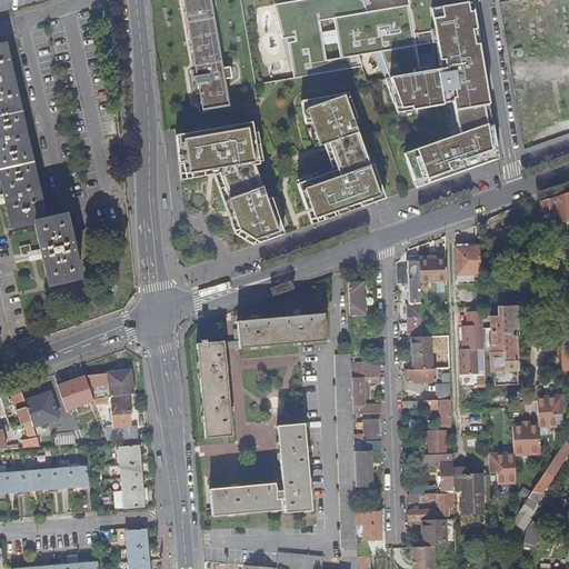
[(223,70),(218,42),(210,0),(185,0),(206,111),(217,108),(229,106),(225,80),(232,79),(230,69),(223,70)]
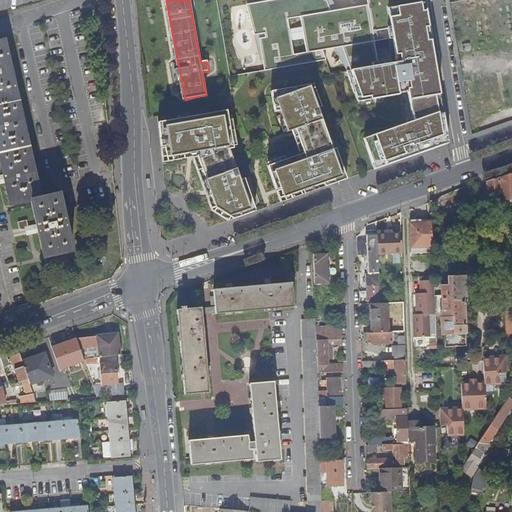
[(330,0),(271,0),(232,6),(230,23),(234,49),(249,73),(325,61),(321,50),(387,38),(393,61),(345,69),(360,103),(402,91),(410,118),(361,136),(372,169),(443,145),(426,32),(421,0),(363,0),(364,3),(358,4),(335,8),(330,0)]
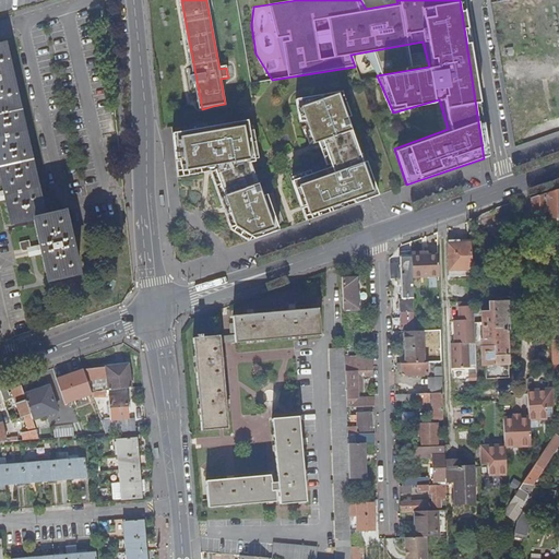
[(0,177),(3,192),(0,192),(0,200),(4,200),(11,224),(33,218),(34,224),(39,246),(34,247),(35,254),(42,253),(47,280),(78,273),(64,212),(44,216),(4,44),(0,44),(0,177)]
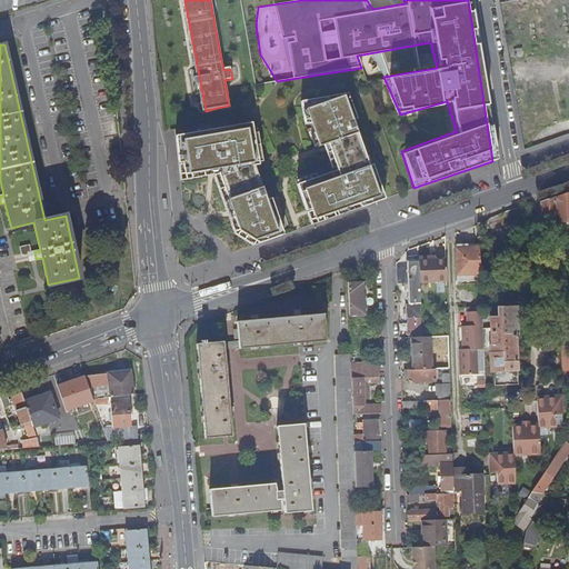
[(296,179),(311,225),(378,201),(386,199),(387,193),(375,159),(372,160),(355,113),(358,112),(349,87),(302,95),(307,118),(311,117),(320,138),(325,137),(329,147),(336,166),(296,179)]
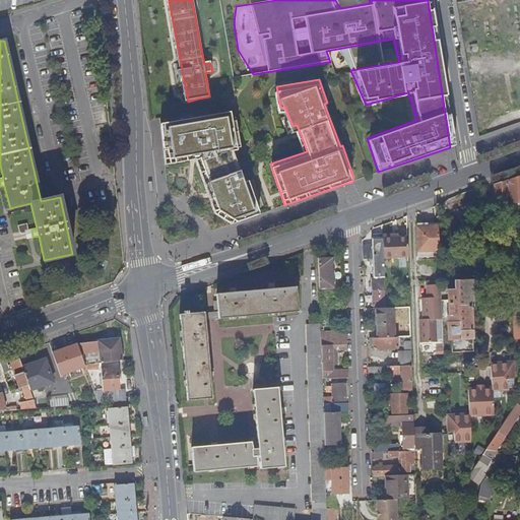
[(232,225),(262,214),(250,178),(245,180),(234,146),(242,145),(236,106),(160,119),(165,161),(195,156),(215,215),(232,225)]
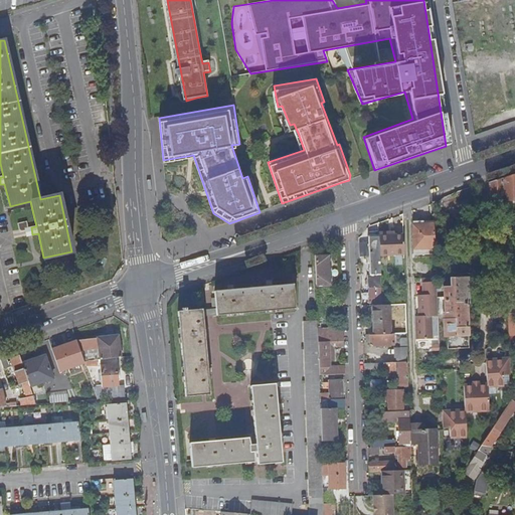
[(514,174),(502,179),(503,201),(514,200),(514,174)]
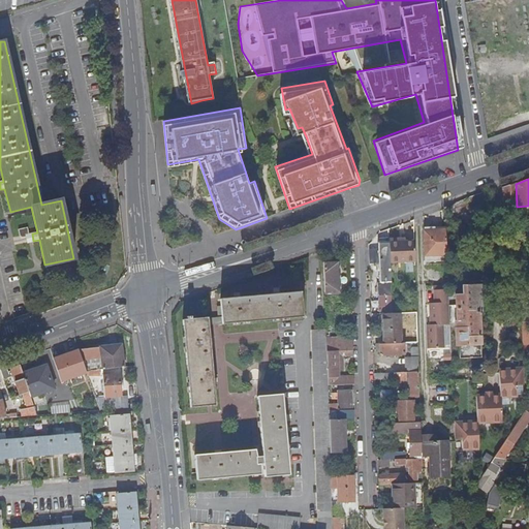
[(517,207),(516,184),(502,189),(503,208),(517,208),(517,207)]
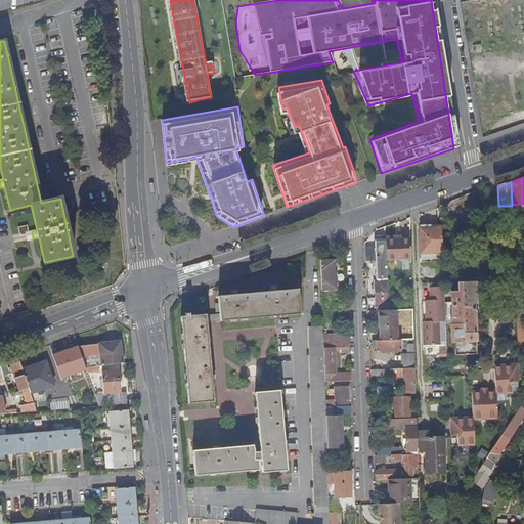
[(22,234),(26,234),(26,233),(29,232),(27,225),(17,227),(19,233),(22,234)]
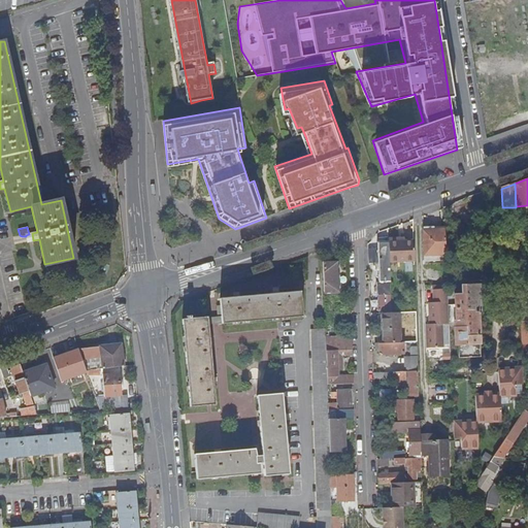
[(446,261),(444,230),(433,231),(433,227),(423,228),(424,262),(446,261)]
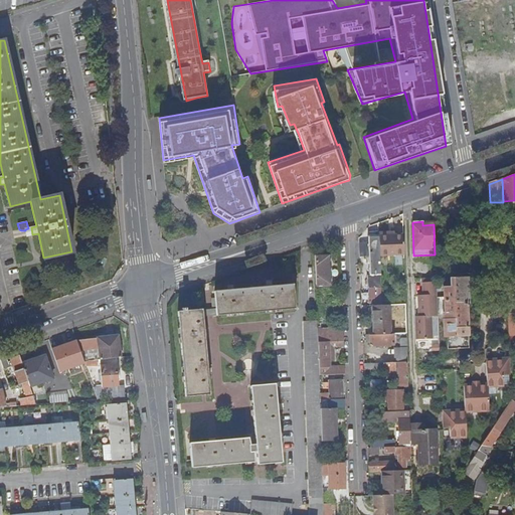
[(505,234),(504,226),(494,226),(495,234),(505,234)]
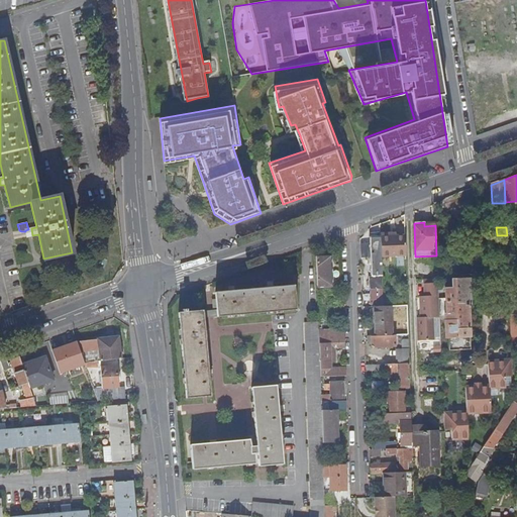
[(406,255),(405,235),(397,236),(391,236),(390,233),(381,233),(381,238),(381,256),(406,255)]
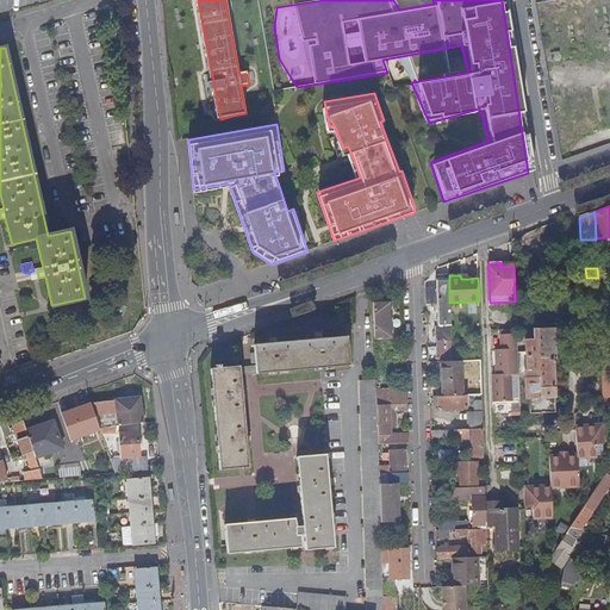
[(452,342),(449,303),(449,281),(442,281),(437,286),(439,305),(434,306),(434,312),(439,312),(439,327),(436,327),(437,343),(452,342)]
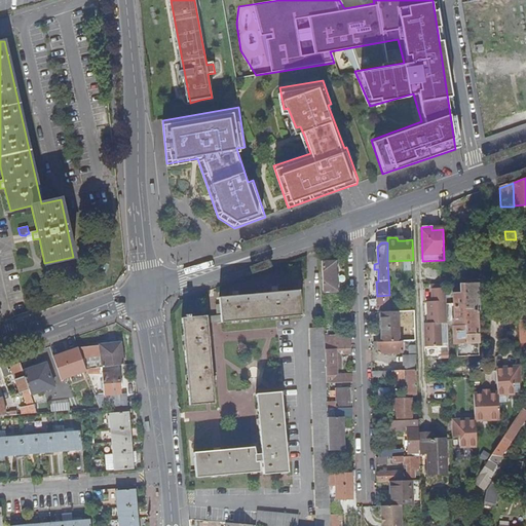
[(519,251),(516,251),(517,272),(523,271),(525,271),(525,266),(519,266),(519,251)]
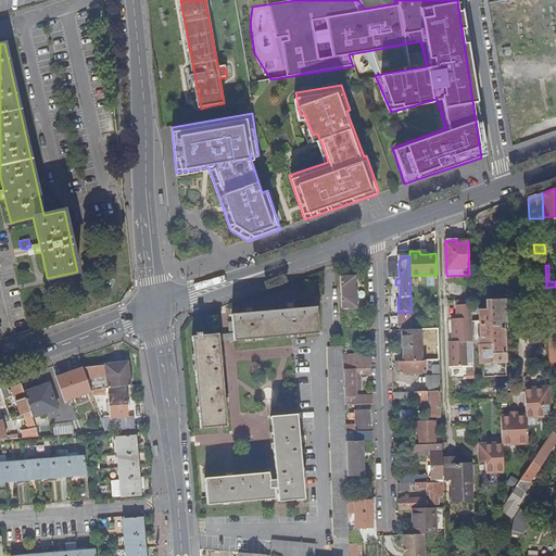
[(356,275),(340,276),(341,308),(357,308),(356,275)]
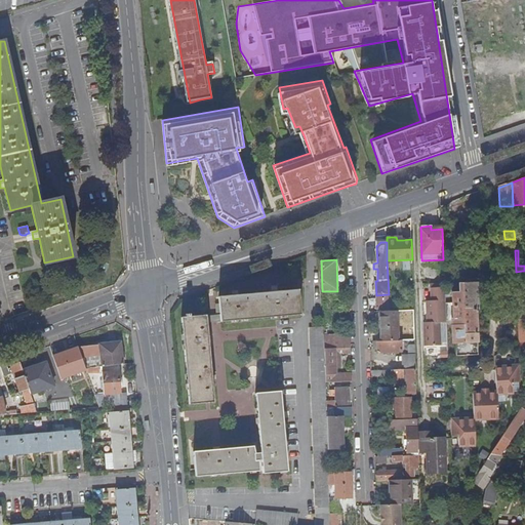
[(445,304),(446,321),(451,321),(452,344),(454,344),(455,356),(477,355),(476,342),(477,342),(476,310),(478,310),(477,283),(458,284),(459,293),(451,293),(452,304),(445,304)]
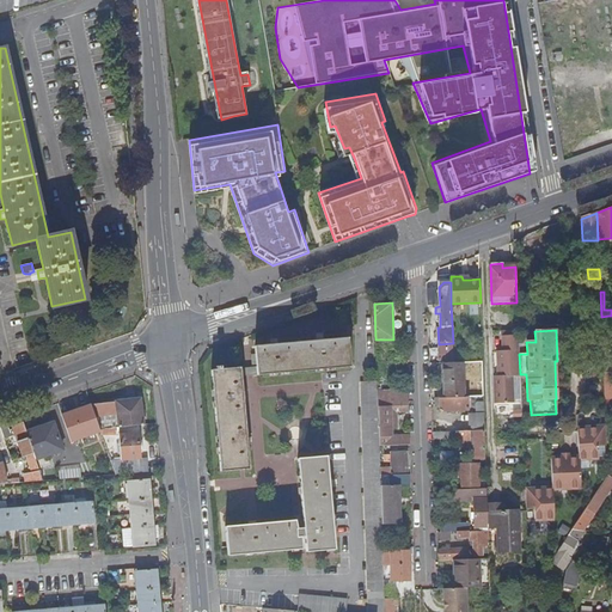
[(521,403),(520,393),(520,374),(519,354),(519,336),(502,337),(502,352),(497,352),(497,362),(503,361),(503,368),(503,377),(494,377),(494,404),(521,403)]
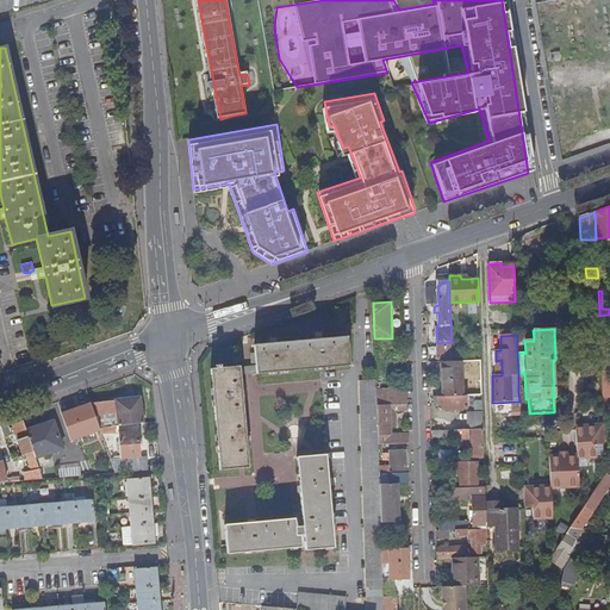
[(255,354),(257,373),(257,374),(350,366),(348,337),(324,340),(324,338),(316,338),(316,341),(279,343),(279,342),(269,343),(269,344),(255,346),(255,354)]
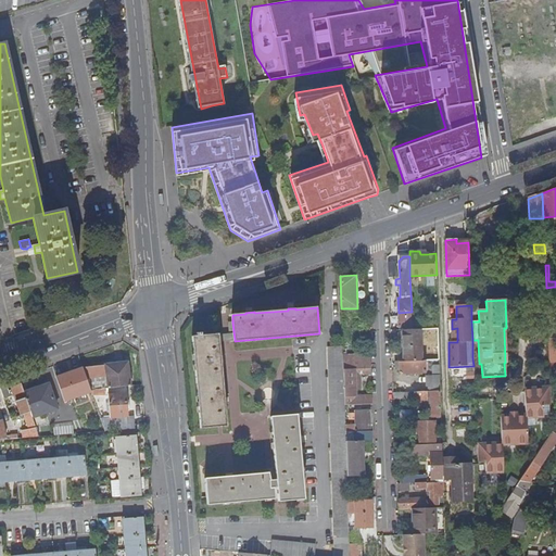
[(219,341),(235,340),(232,323),(228,323),(229,335),(219,336),(219,341)]
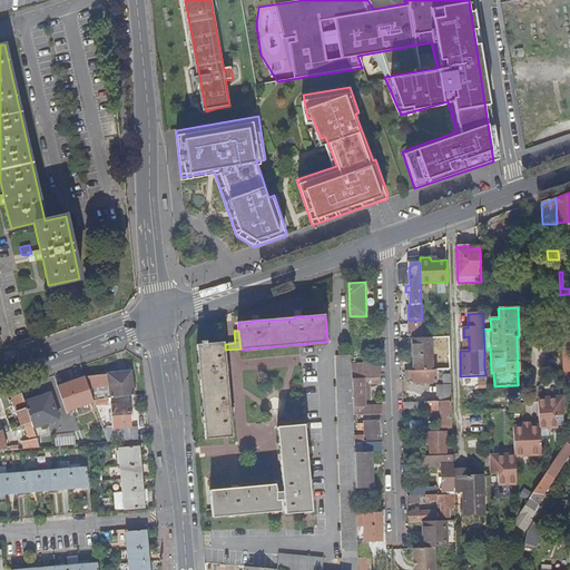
[(432,371),(431,338),(422,338),(413,338),(414,372),(432,371)]
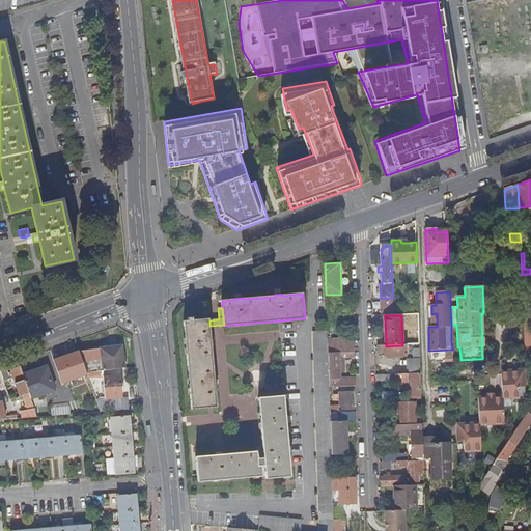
[(211,340),(210,326),(210,320),(208,319),(194,320),(193,318),(189,318),(189,322),(184,322),(192,409),(217,407),(215,387),(217,387),(216,380),(215,380),(212,346),(214,346),(213,340),(211,340)]
